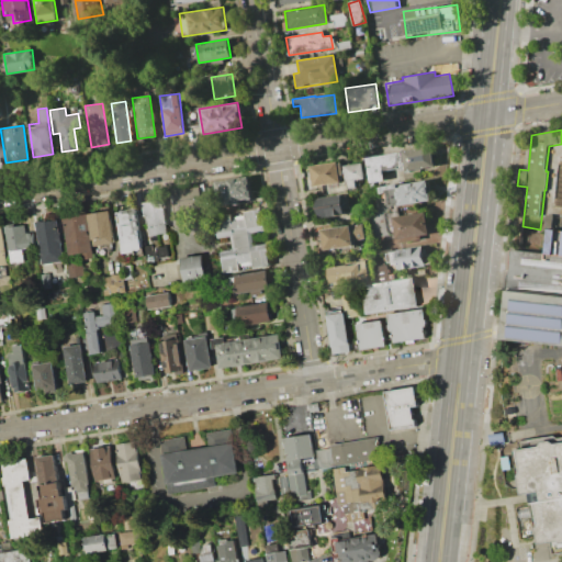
[(384,175),(385,181),(370,183),(366,157),(431,147),(434,166),(384,175)]
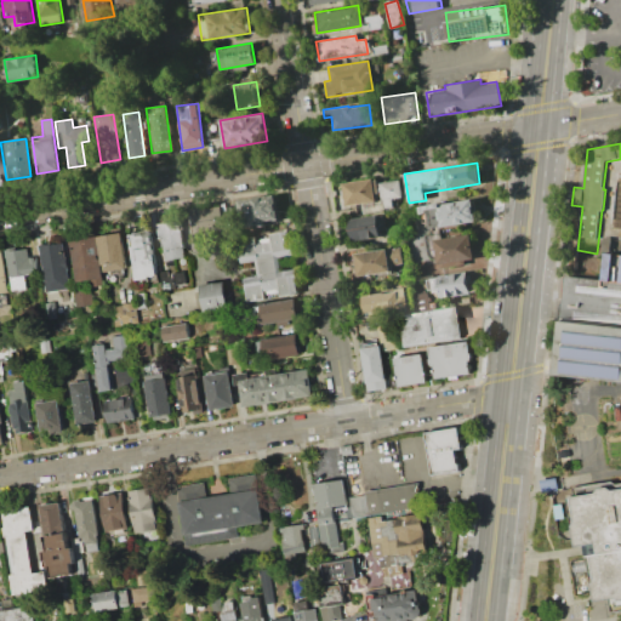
[(377,201),(346,206),(342,183),(374,178),(377,201)]
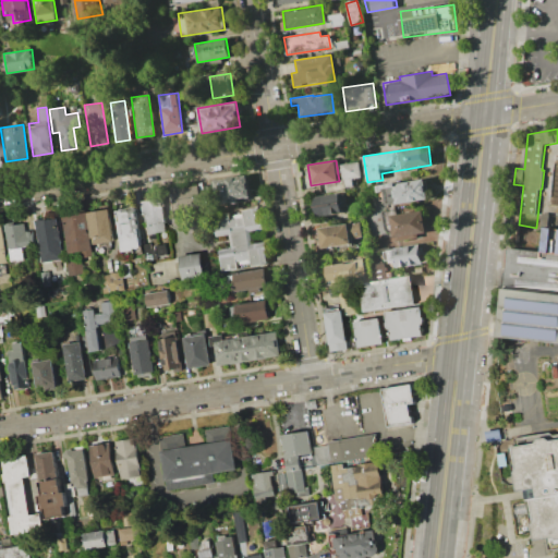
[(362,177),(352,178),(353,185),(344,187),(341,165),(360,161),(362,177)]
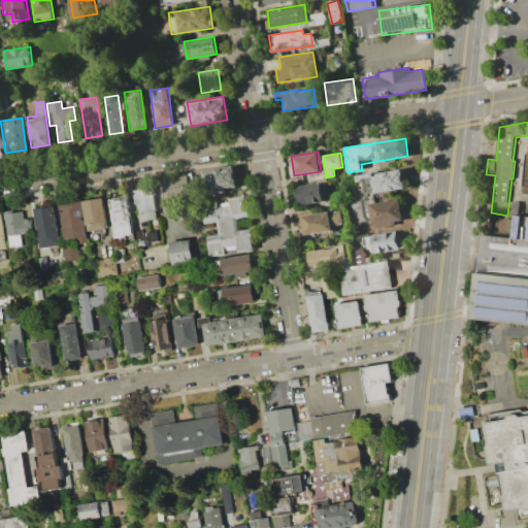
[(236,189),(206,194),(202,171),(232,166),(236,189)]
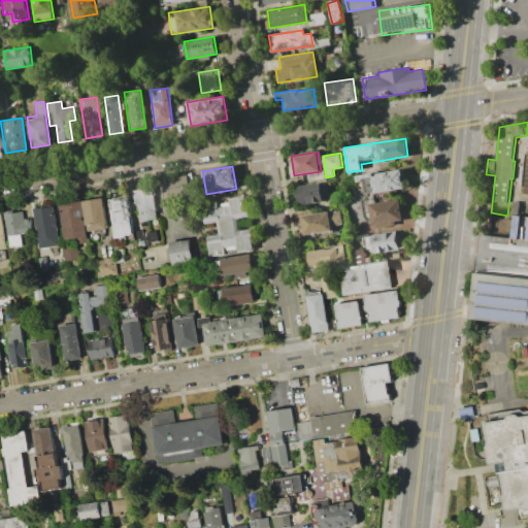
[(404,188),(363,195),(360,175),(401,168),(404,188)]
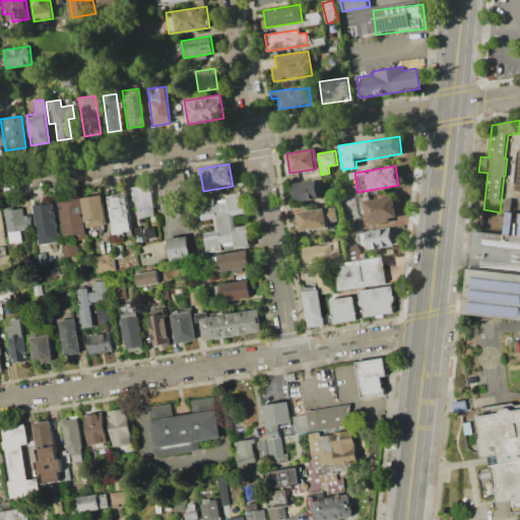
[(160,196),(157,177),(184,173),(187,191),(160,196)]
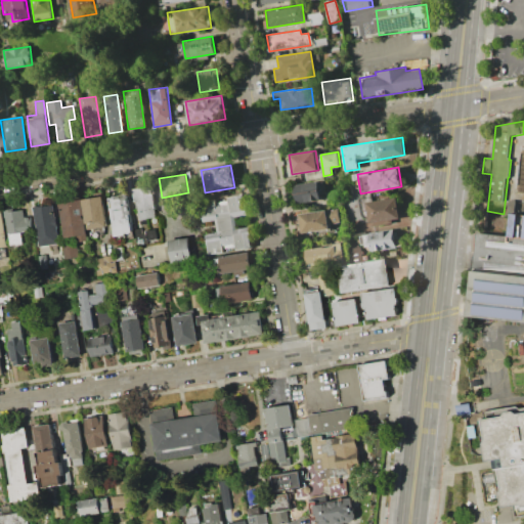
[(297,203),(294,184),(320,180),(323,199),(297,203)]
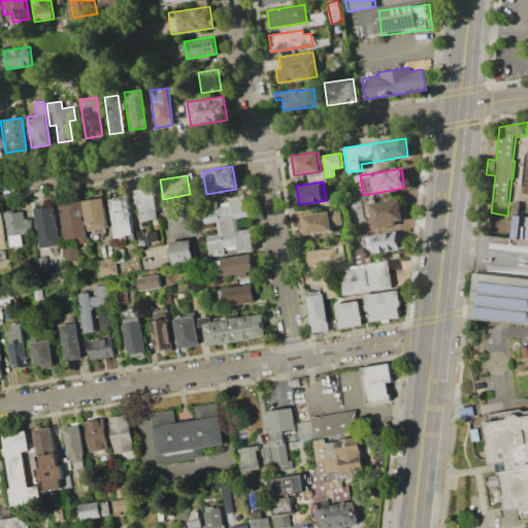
[(156,219),(137,222),(132,190),(151,187),(156,219)]
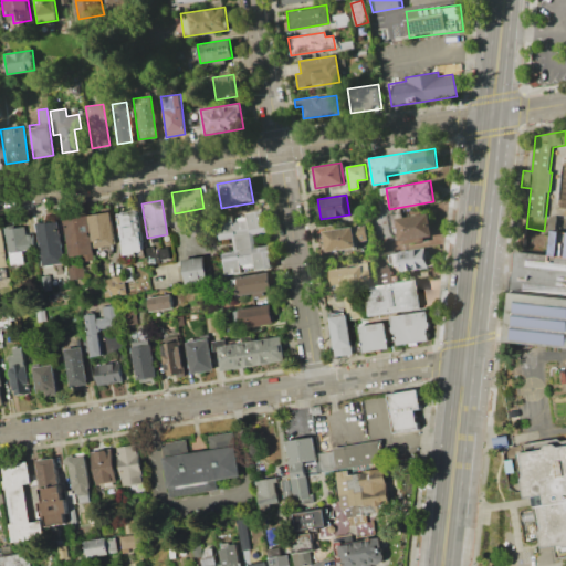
[(143,251),(123,254),(116,212),(136,209),(143,251)]
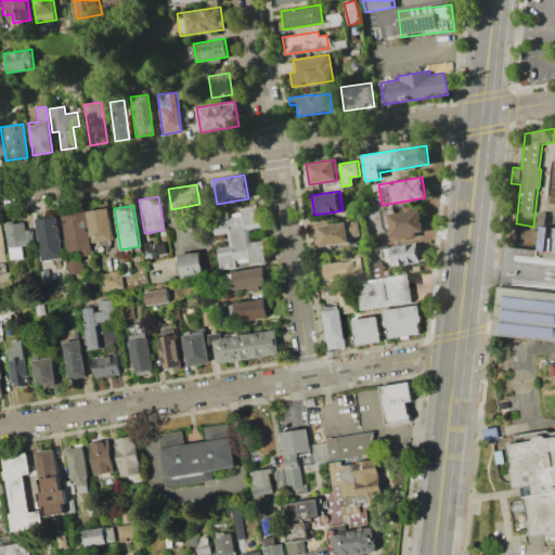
[(108,207),(113,240),(91,243),(87,210),(108,207)]
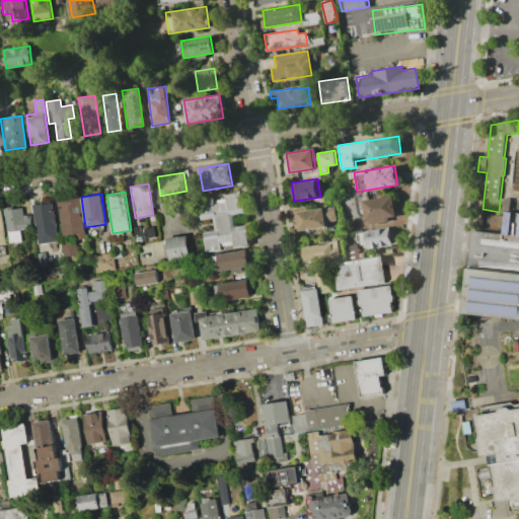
[(197,200),(241,194),(243,213),(233,214),(235,226),(247,224),(250,244),(229,247),(229,249),(207,252),(204,232),(215,231),(213,219),(200,221),(197,200)]
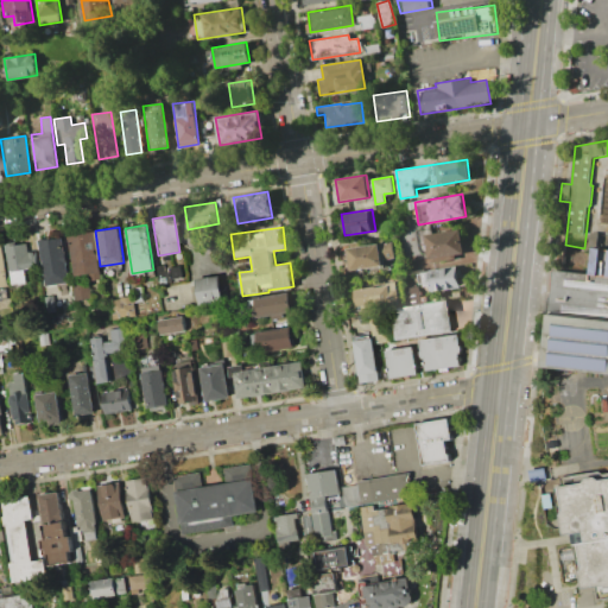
[(425,235),(461,229),(466,257),(430,264),(425,235)]
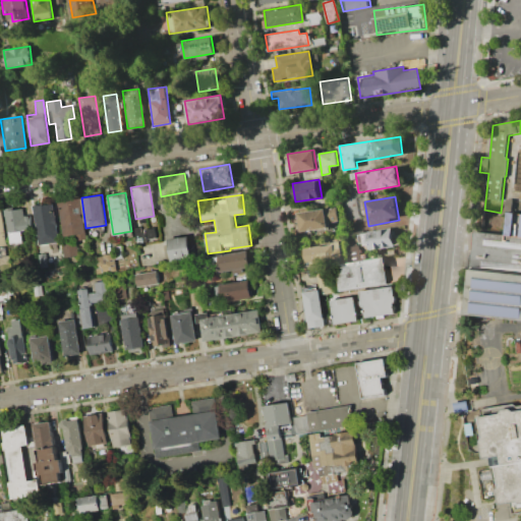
[(80,197),(85,233),(64,235),(59,200),(80,197)]
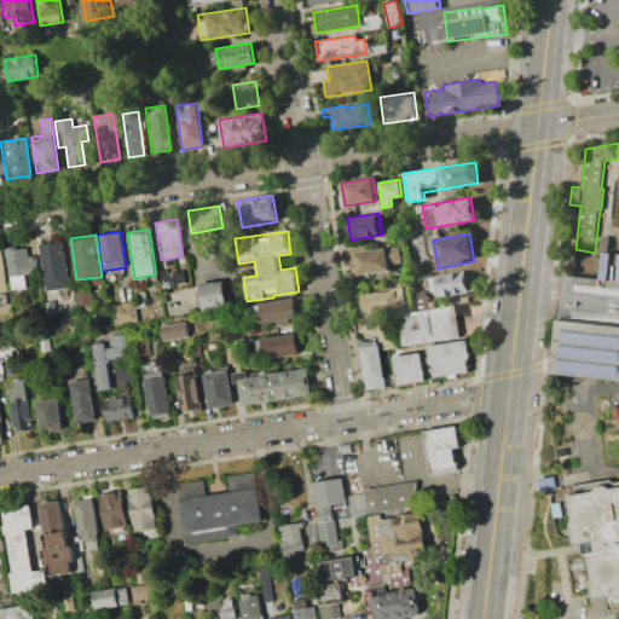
[(70,287),(46,290),(40,244),(63,241),(70,287)]
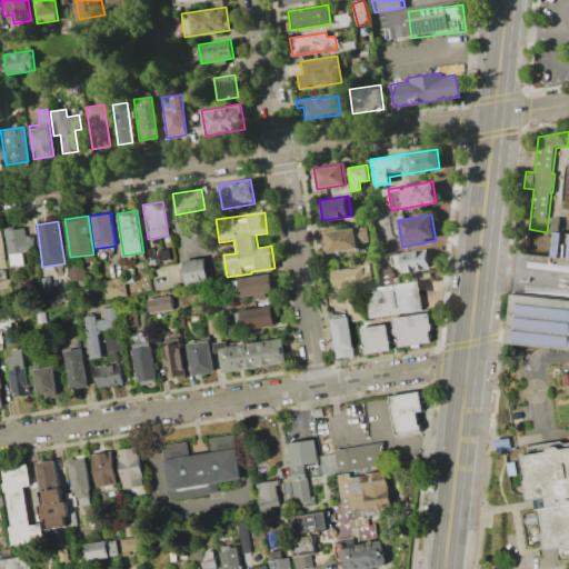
[(20,251),(22,263),(10,266),(5,230),(30,226),(33,249),(20,251)]
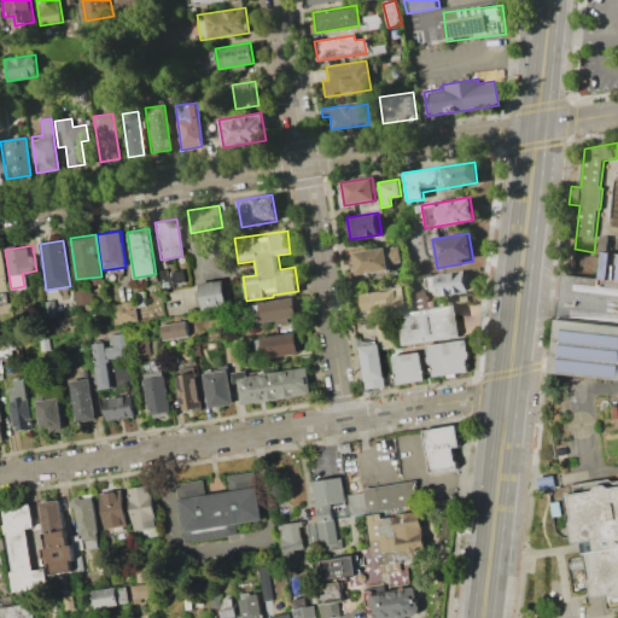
[(390,269),(356,274),(353,252),(400,245),(402,262),(389,263),(390,269)]
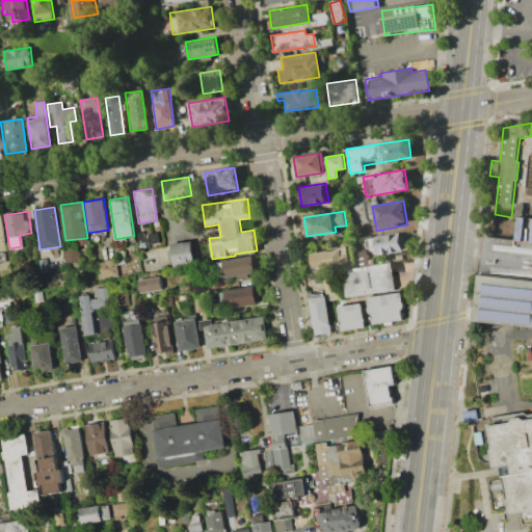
[(531,325),(474,319),(484,235),(513,239),(516,216),(531,218),(531,325)]
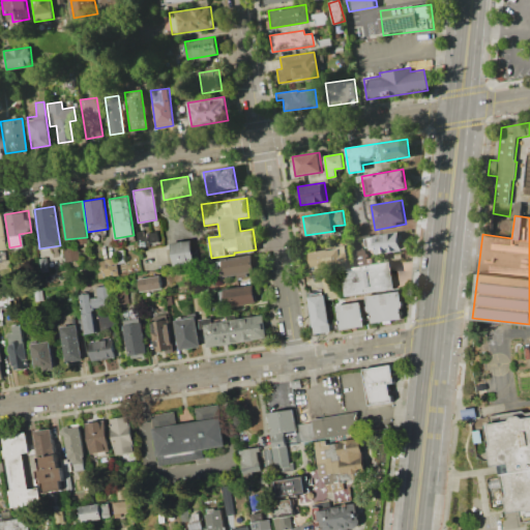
[(400,251),(371,256),(367,237),(396,232),(400,251)]
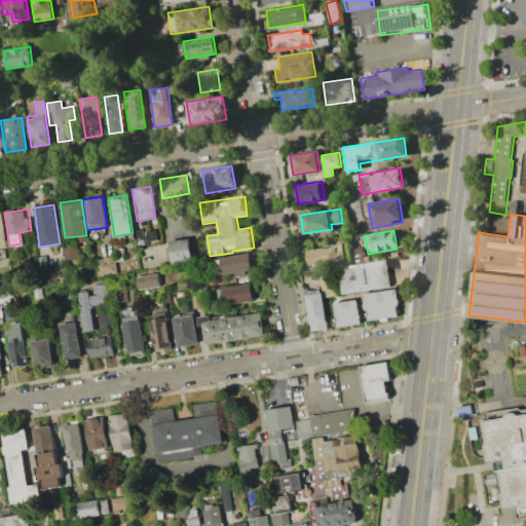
[(170,240),(191,238),(193,261),(173,264),(170,240)]
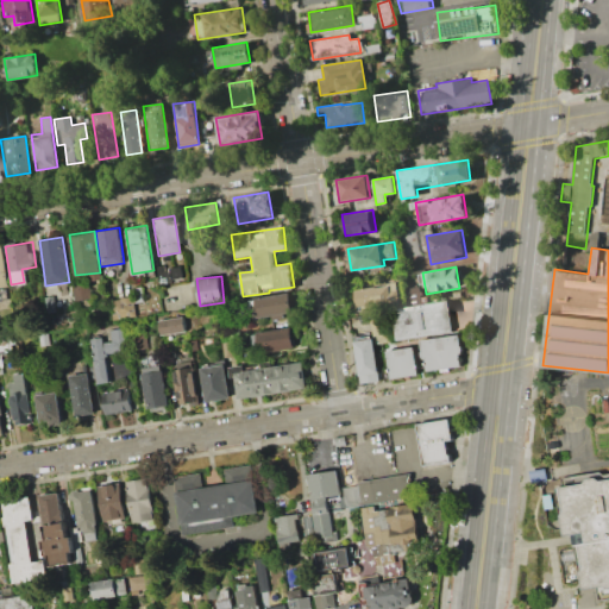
[(88,282),(90,299),(74,301),(71,286),(88,282)]
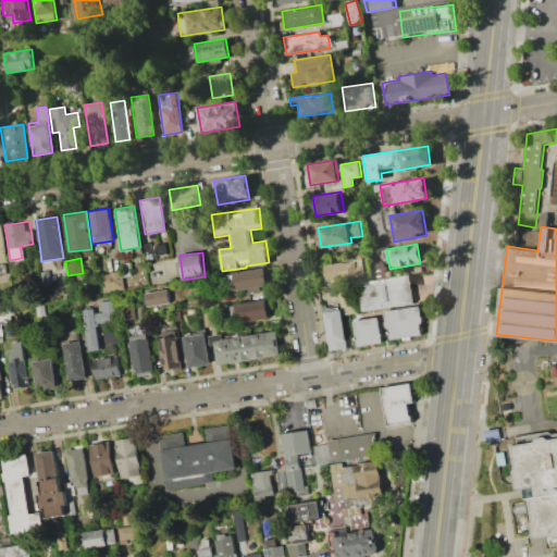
[(323,264),(362,259),(366,279),(326,285),(323,264)]
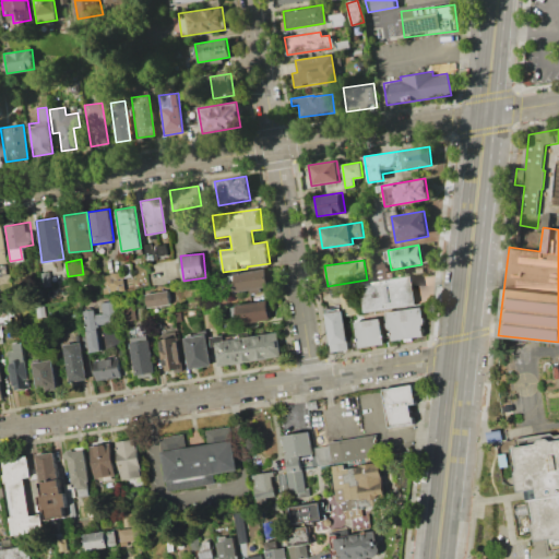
[(228,273),(264,269),(268,289),(232,295),(228,273)]
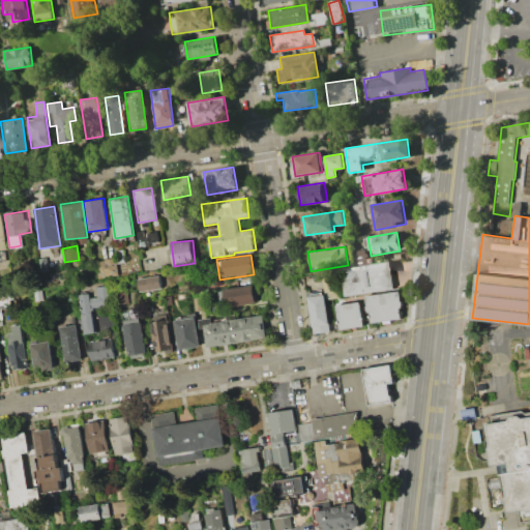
[(96,261),(117,258),(119,276),(98,278),(96,261)]
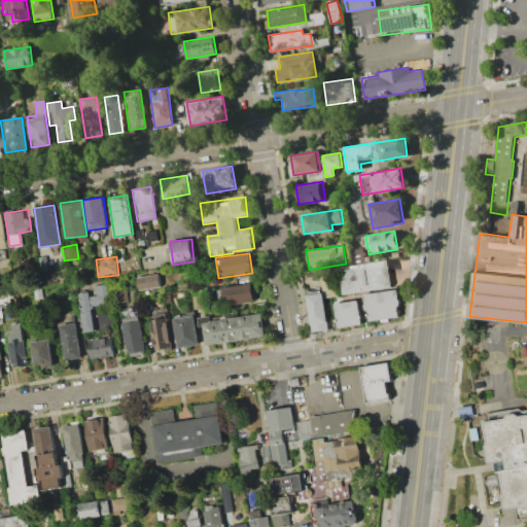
[(343,294),(339,268),(388,259),(392,286),(343,294)]
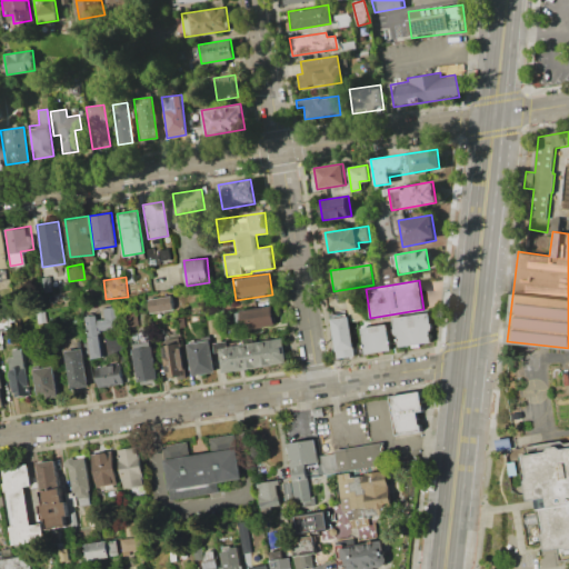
[(173,310),(150,313),(148,298),(171,295),(173,310)]
